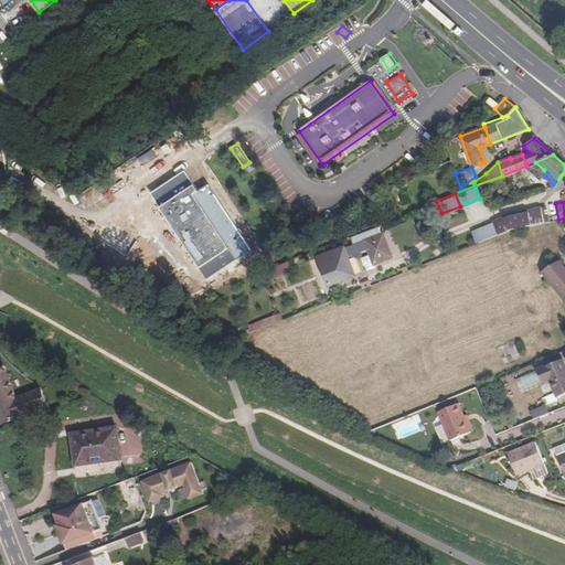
[(493,219),(497,234),(511,228),(547,222),(544,206),(502,215),(493,219)]
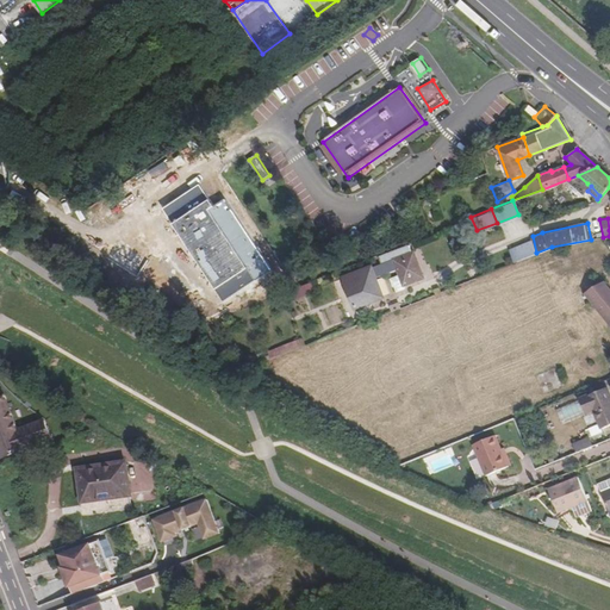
[(536,253),(533,236),(529,236),(529,240),(509,249),(514,261),(536,253)]
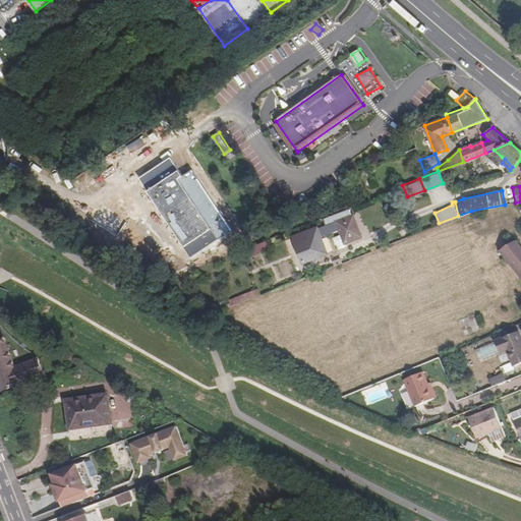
[(338,230),(340,235),(343,241),(359,234),(352,215),(350,216),(347,209),(321,219),(323,227),(315,230),(314,228),(291,236),(301,264),(325,254),(319,237),(338,230)]
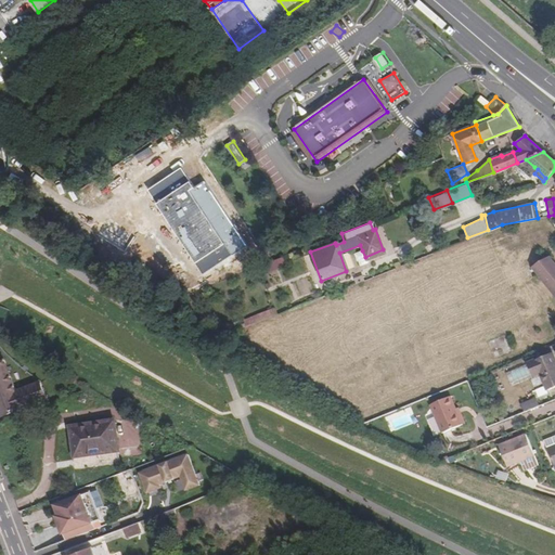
[(366,261),(365,257),(362,250),(356,253),(360,265),(366,261)]
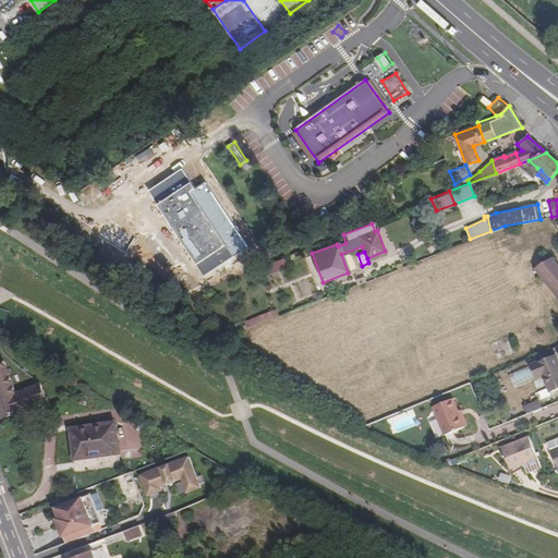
[(540,271),(544,278),(557,295),(557,264),(552,255),(546,258),(549,263),(540,271)]
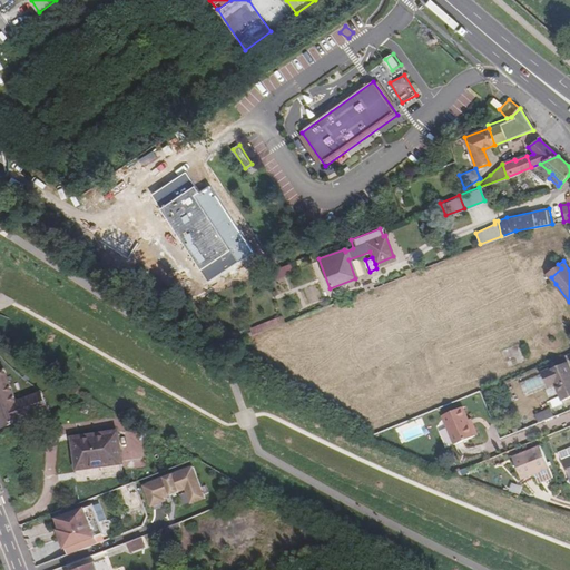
[(273,321),(275,327),(285,323),(283,317),(273,321)]
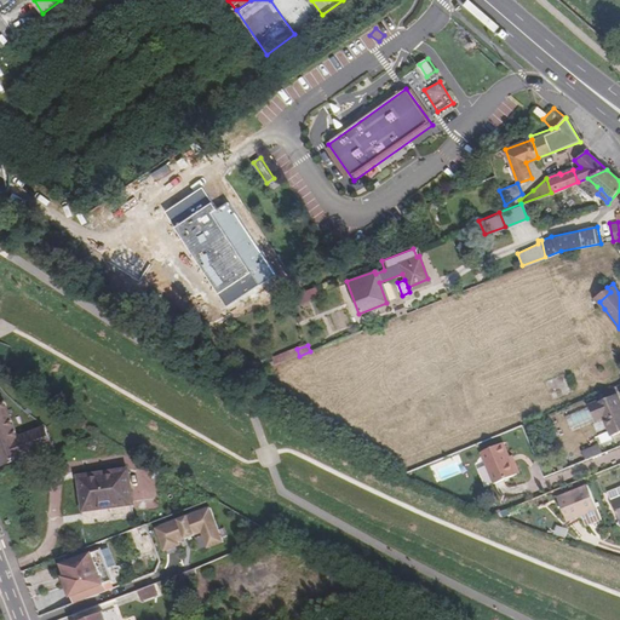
[(279,360),(280,363),(299,356),(297,349),(277,356),(279,360)]
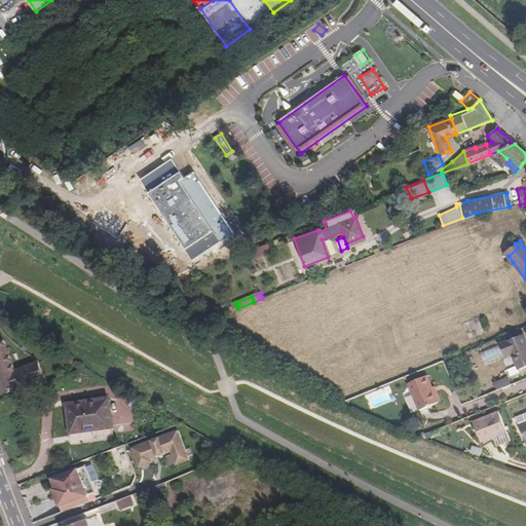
[(480,322),(463,328),(470,342),(486,335),(480,322)]
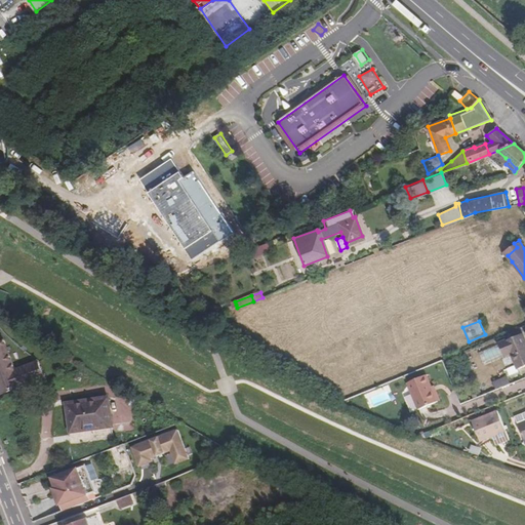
[(511,353),(518,369),(524,366),(524,340),(522,333),(498,344),(503,356),(511,353)]
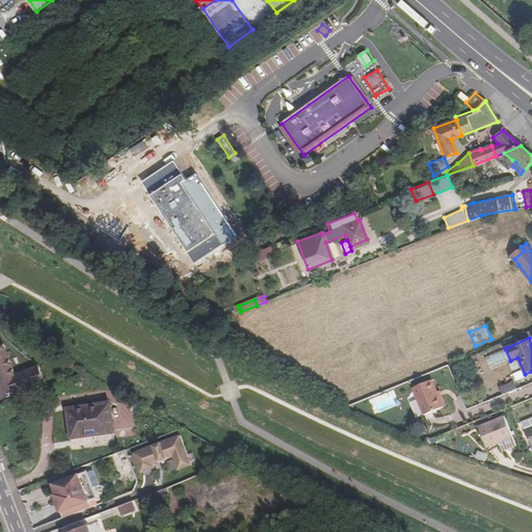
[(0,402),(2,408),(46,392),(40,375),(17,384),(4,353),(0,354),(0,353),(0,402)]
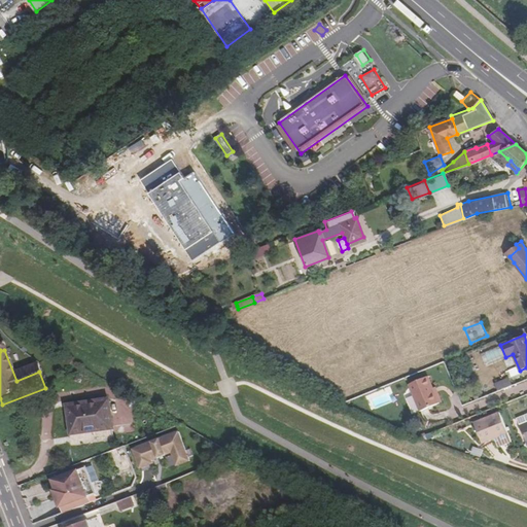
[(440,405),(433,389),(428,378),(410,385),(421,412),(440,405)]
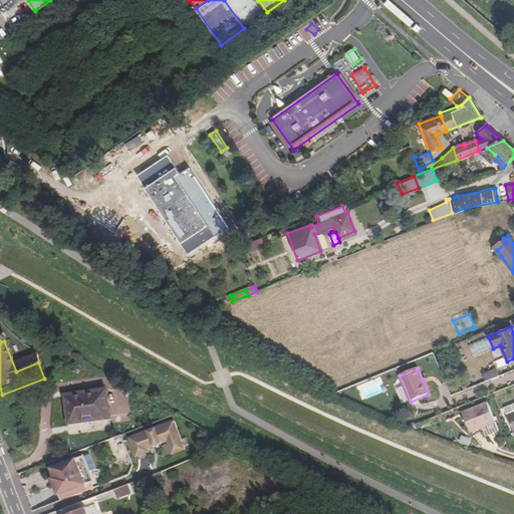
[(498,368),(483,373),(486,380),(500,375),(498,368)]
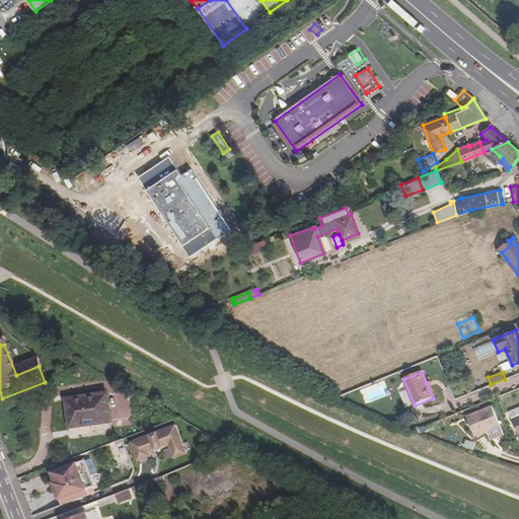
[(367,404),(389,394),(383,379),(360,390),(367,404)]
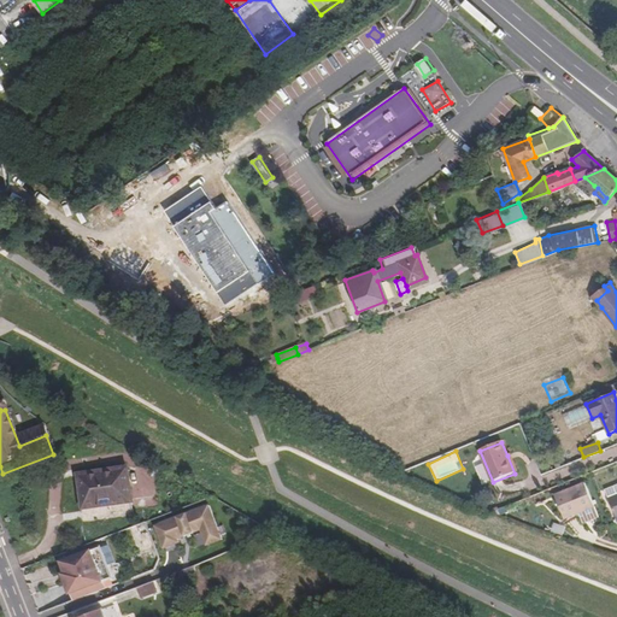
[(510,454),(507,456),(515,474),(517,472),(510,454)]
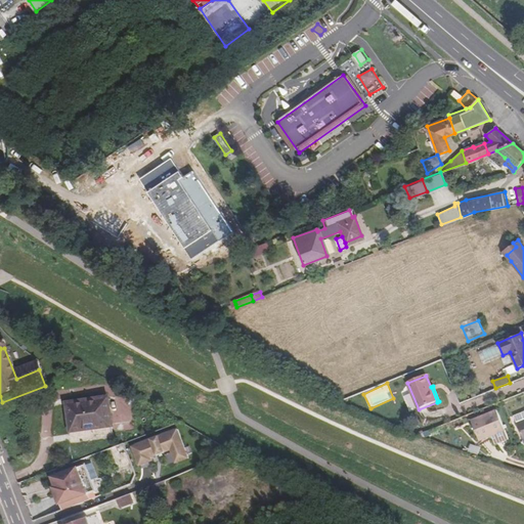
[(67,404),(71,433),(73,444),(113,440),(112,428),(107,400),(67,404)]
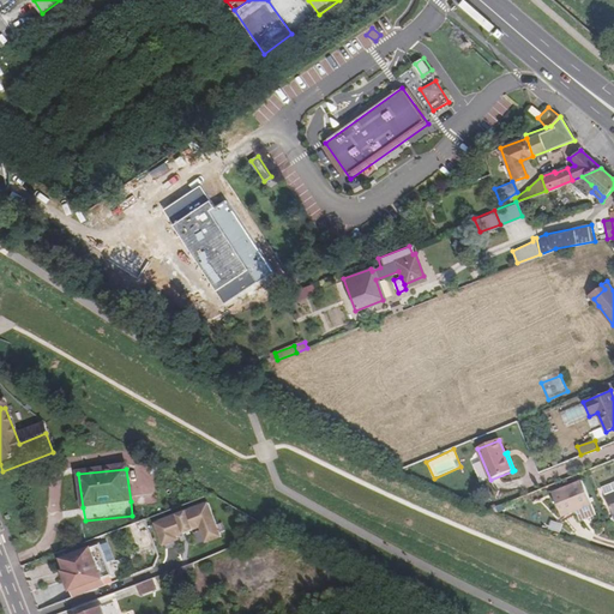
[(581,481),(552,493),(560,517),(590,506),(581,481)]
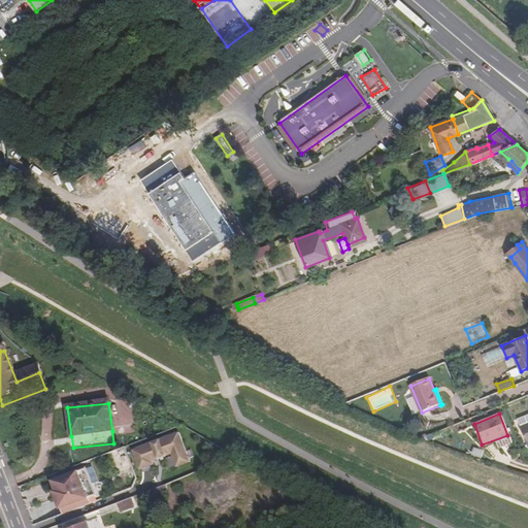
[(179,431),(133,450),(140,469),(168,458),(172,469),(192,462),(179,431)]
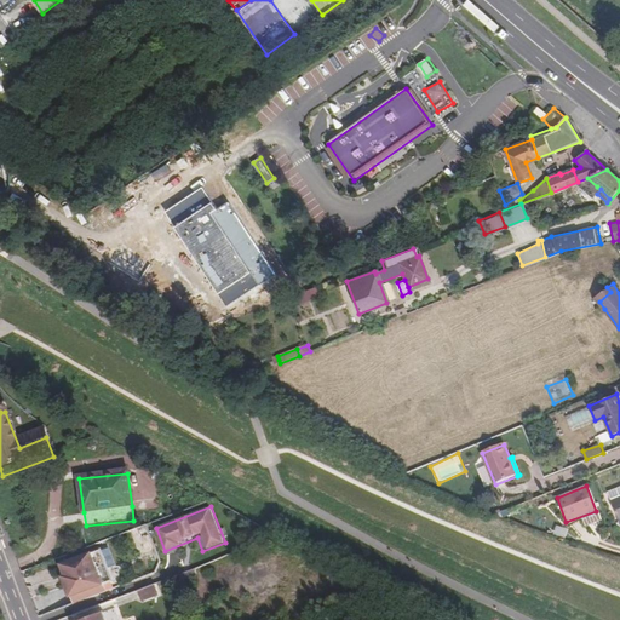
[(70,606),(112,589),(97,551),(58,566),(62,578),(59,579),(70,606)]
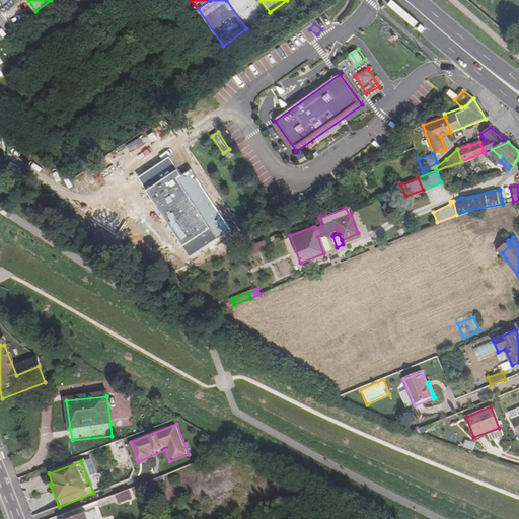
[(127,489),(113,494),(116,503),(130,497),(127,489)]
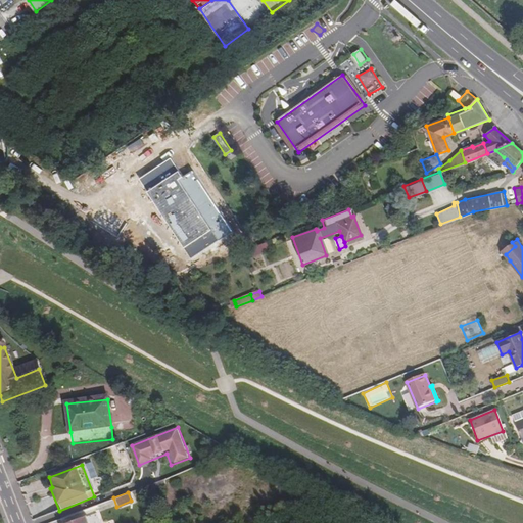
[(96,522),(93,513),(65,522),(96,522)]
